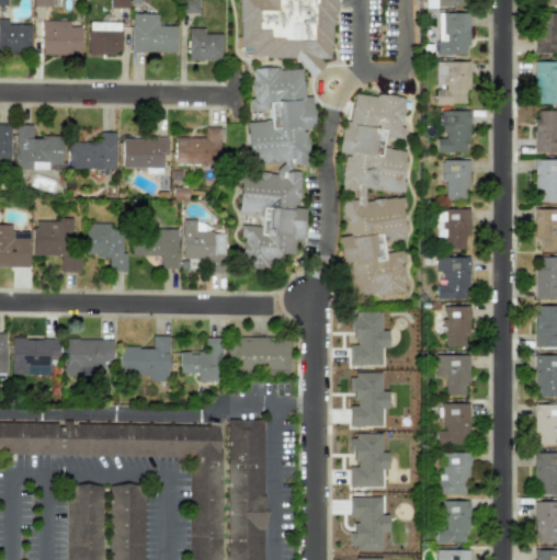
[(242,0),(242,48),(253,48),(253,59),(299,59),(299,57),(337,57),(337,0),(242,0)]
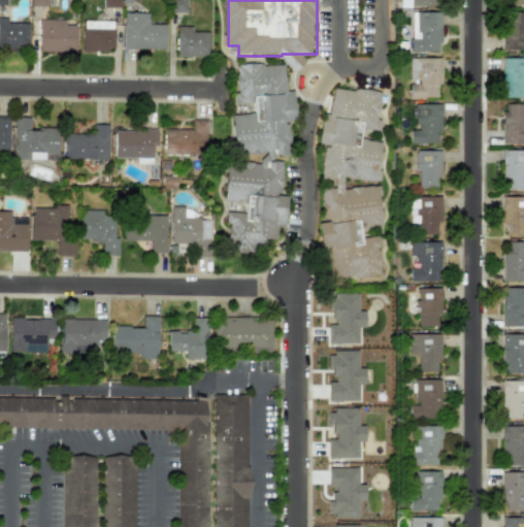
[(444,0),(414,0),(414,7),(444,8),(444,0)]
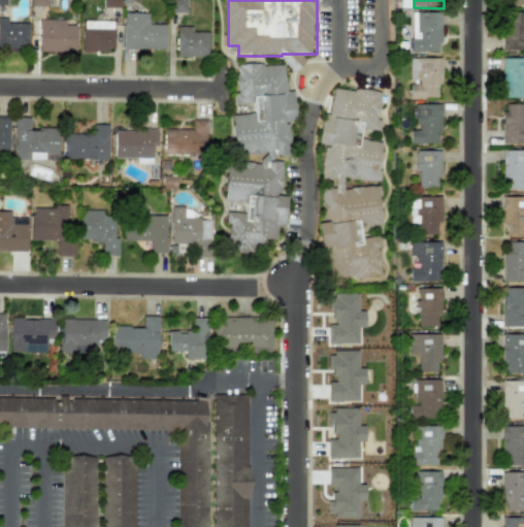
[(414,52),(444,53),(444,13),(415,12),(414,52)]
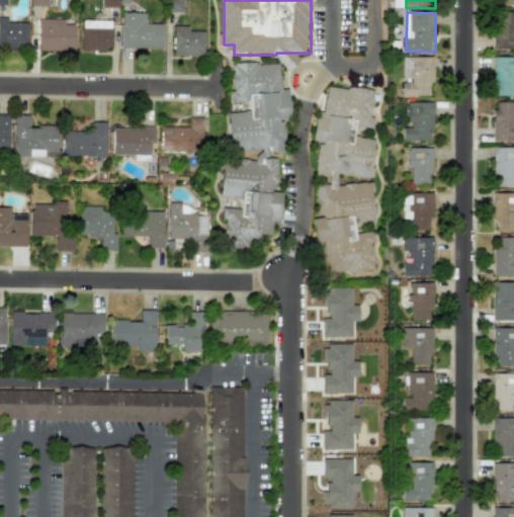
[(513,12),(495,12),(496,51),(513,51),(513,12)]
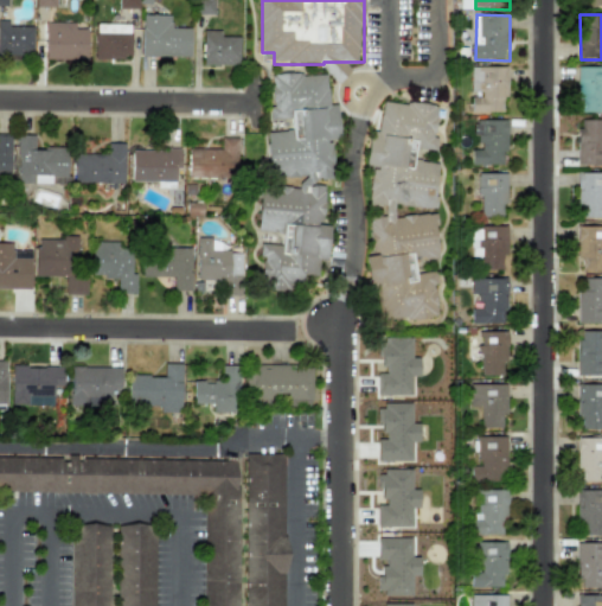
[(193,58),(193,29),(174,29),(174,16),(146,16),(145,57),(193,58)]
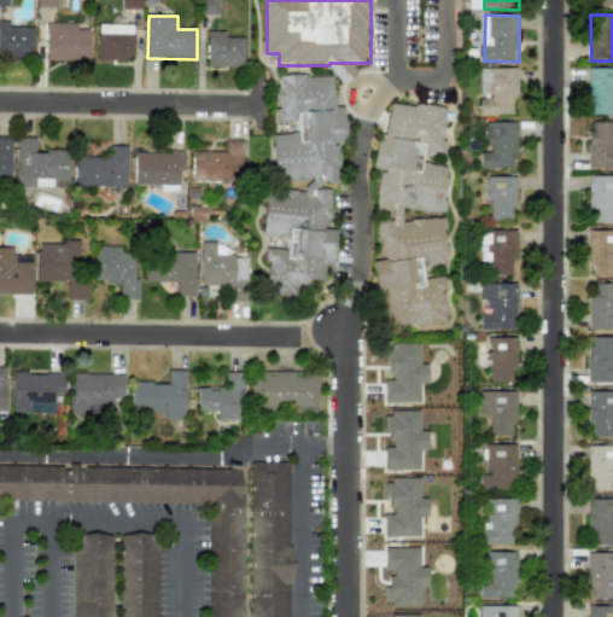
[(38,28),(12,28),(12,21),(0,21),(0,58),(36,59),(38,28)]
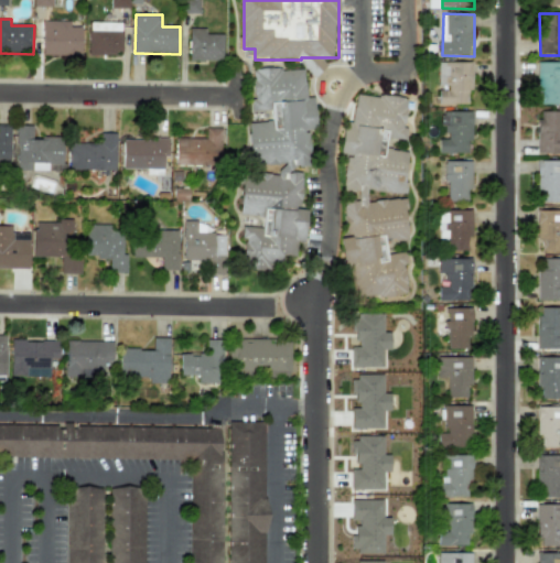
[(44,55),(84,56),(84,28),(73,28),(73,22),(45,21),(44,55)]
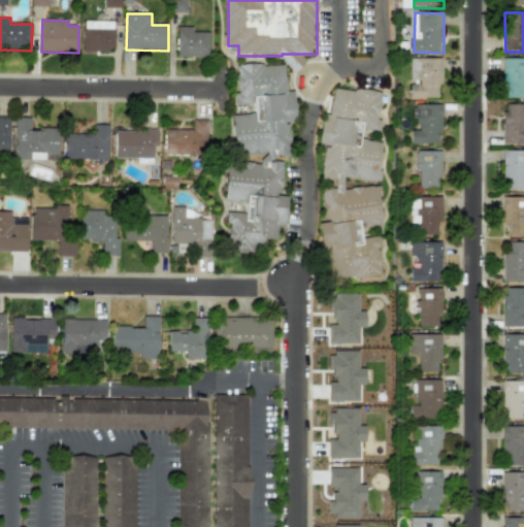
[(86,52),(117,52),(117,22),(86,21),(86,52)]
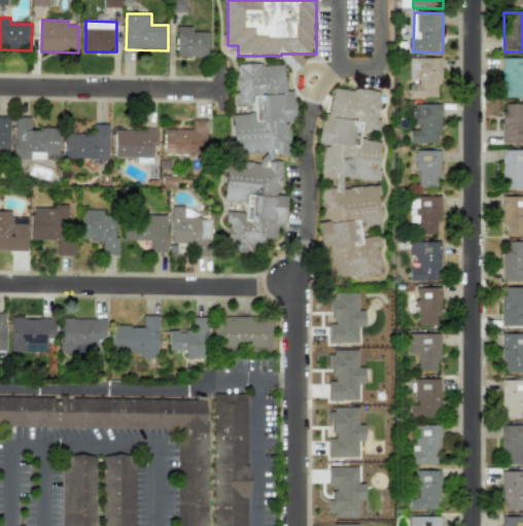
[(211,33),(196,32),(196,27),(179,27),(178,57),(210,58),(211,33)]
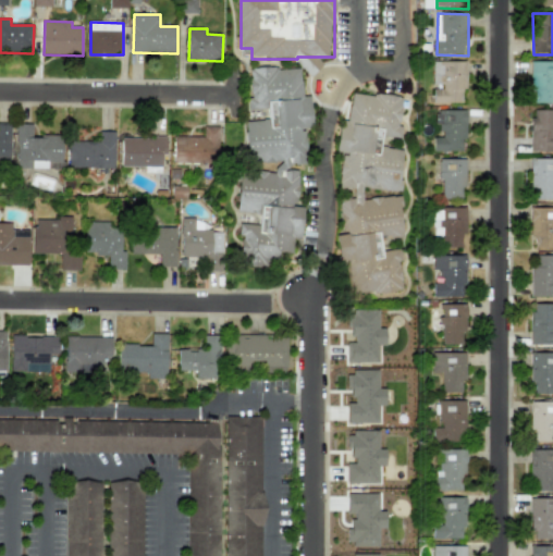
[(437,103),(469,102),(468,61),(435,62),(437,103)]
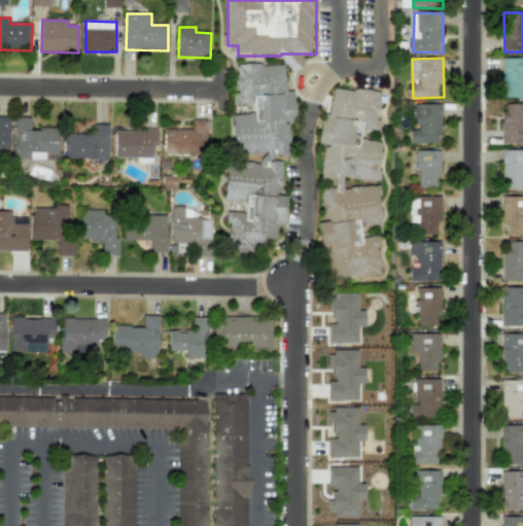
[(504,98),(522,98),(522,59),(506,59),(504,98)]
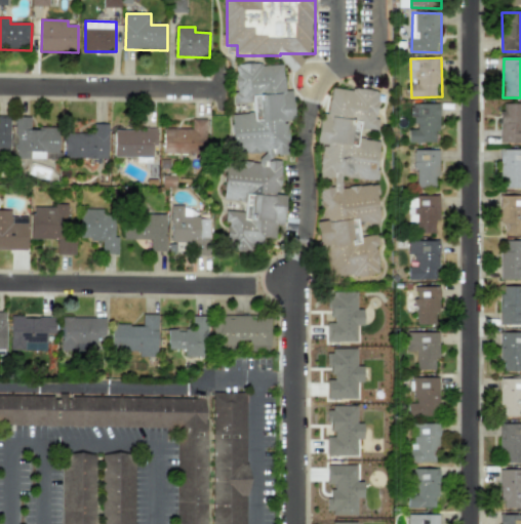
[(279,239),(279,226),(287,226),(287,196),(279,193),(283,182),(284,162),(275,161),(277,155),(293,155),(293,92),(286,92),(286,66),(240,65),(239,68),(238,90),(234,105),(248,105),(248,115),(235,115),(235,153),(264,154),(261,162),(228,162),(227,199),(243,204),(240,211),(229,211),(229,251),(257,252),(262,239),(279,239)]
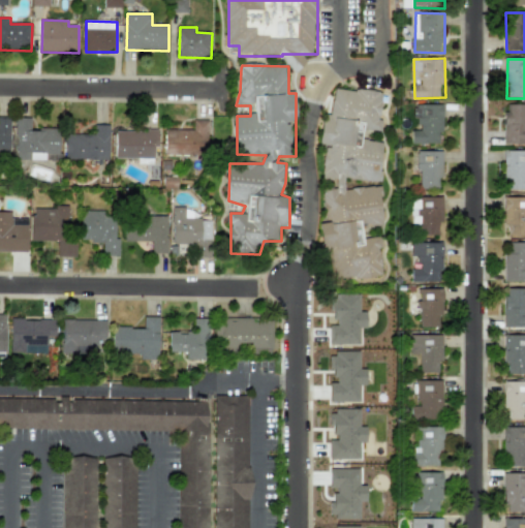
[(333,278),(381,279),(382,239),(364,239),(365,227),(382,227),(383,189),(346,188),(347,181),(383,182),(384,143),(372,143),(373,131),(382,132),(383,92),(335,90),(334,116),(323,116),(322,146),(327,146),(326,180),(339,181),(339,190),(327,190),(326,223),(323,223),(322,253),(334,253),(333,278)]
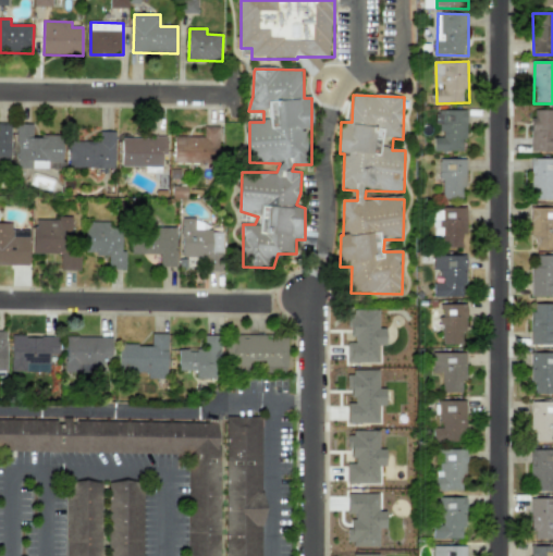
[(552,110),(533,110),(533,151),(552,152),(552,110)]
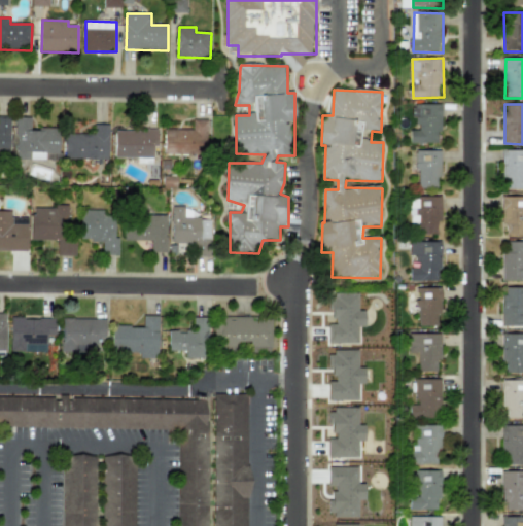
[(412,143),(439,144),(439,132),(443,132),(443,105),(414,105),(414,119),(420,119),(420,130),(413,130),(412,143)]
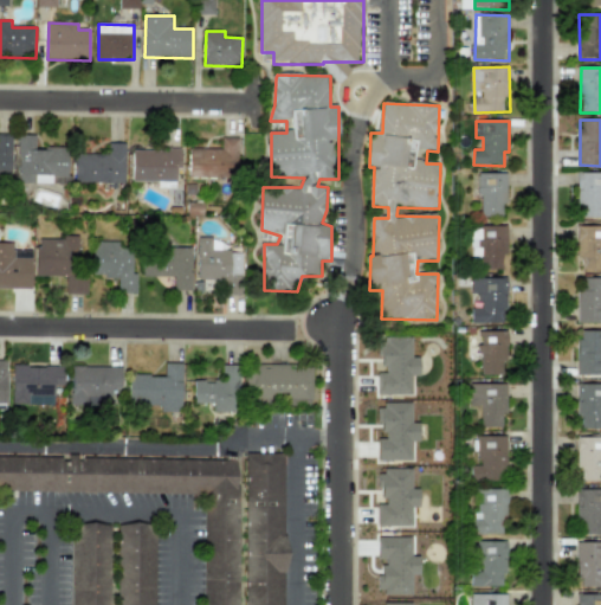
[(0,175),(13,177),(14,135),(0,135),(0,175)]
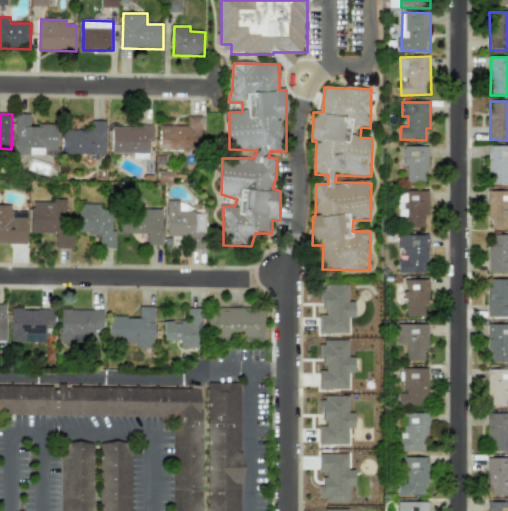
[(17,155),(45,155),(45,149),(59,150),(59,126),(32,126),(32,115),(18,114),(17,155)]
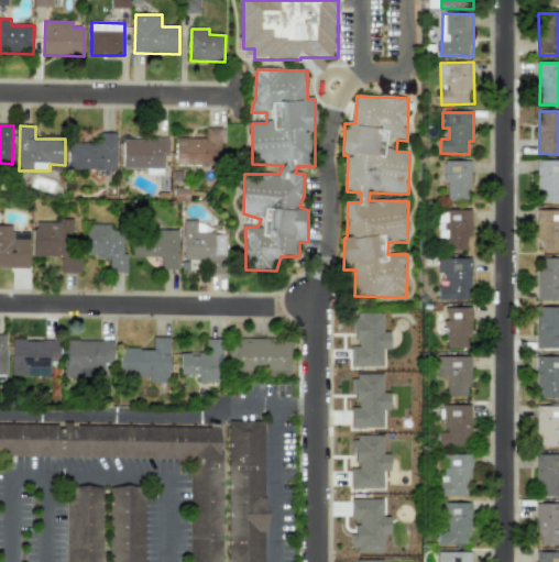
[(177,165),(223,166),(225,128),(208,128),(208,139),(177,139),(177,165)]
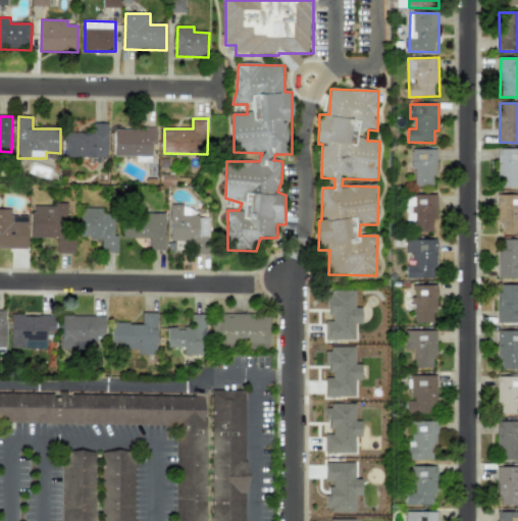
[(66,157),(109,158),(109,123),(95,123),(95,133),(66,133),(66,157)]
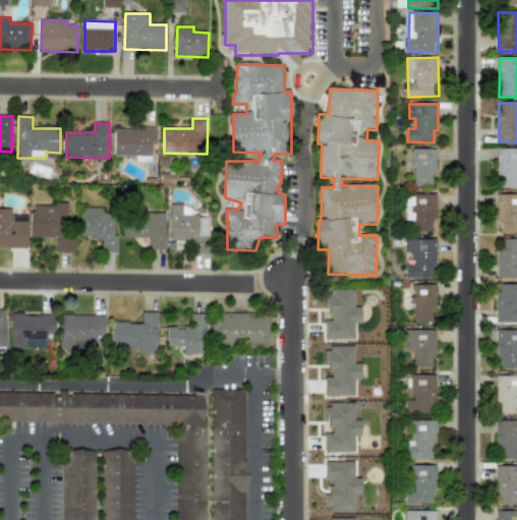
[(115,157),(137,157),(137,162),(153,162),(153,146),(158,146),(158,129),(115,129),(115,157)]
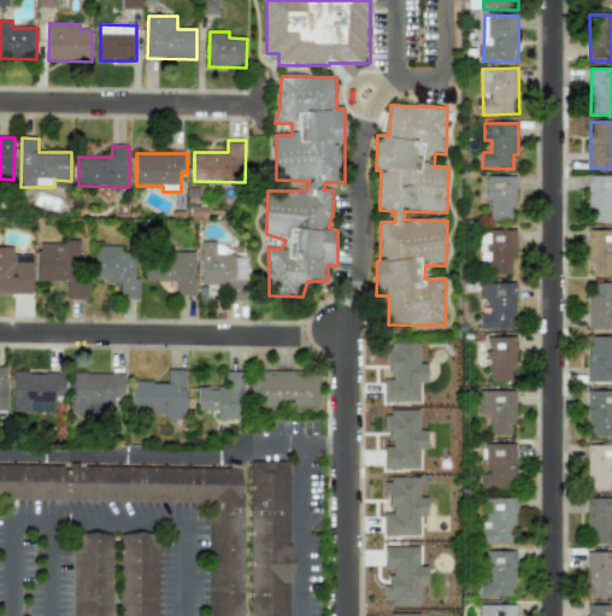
[(518,177),(490,176),(490,218),(518,218),(518,177)]
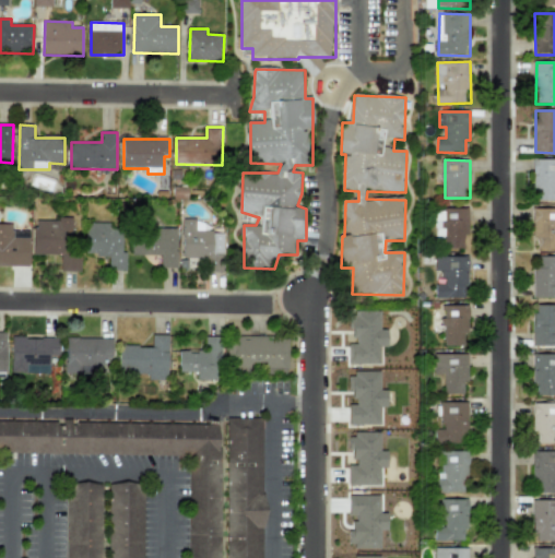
[(554,159),(535,159),(534,189),(540,190),(540,201),(554,201),(554,159)]
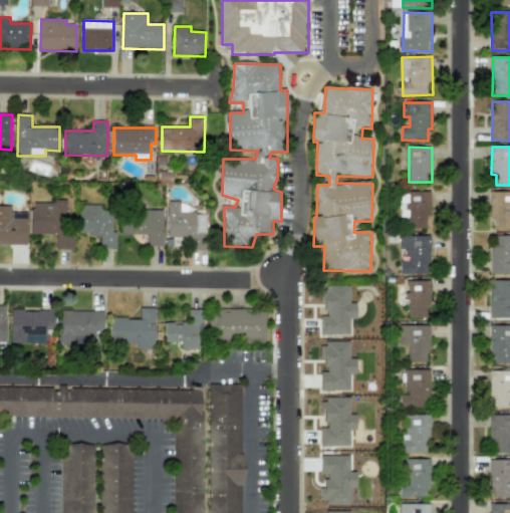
[(509,191),(491,192),(492,218),(495,218),(495,229),(509,229),(509,191)]
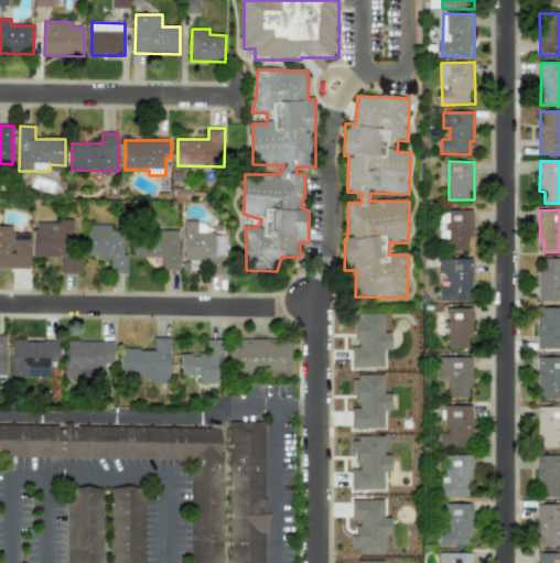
[(450,251),(475,250),(474,212),(441,213),(441,239),(450,239),(450,251)]
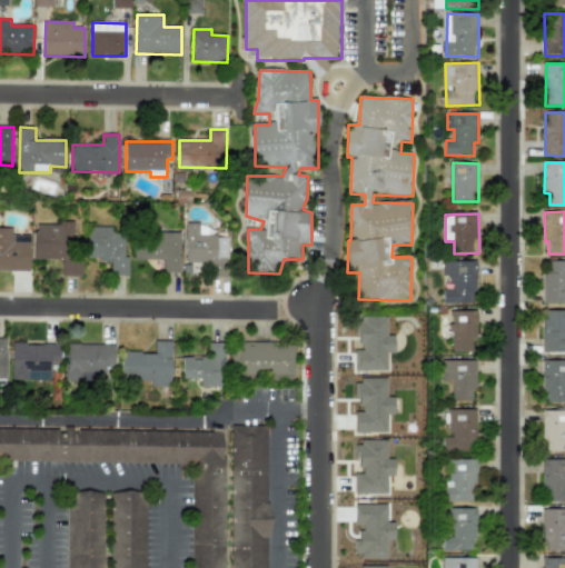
[(36,259),(63,260),(63,277),(85,277),(85,256),(75,256),(76,223),(37,222),(36,259)]
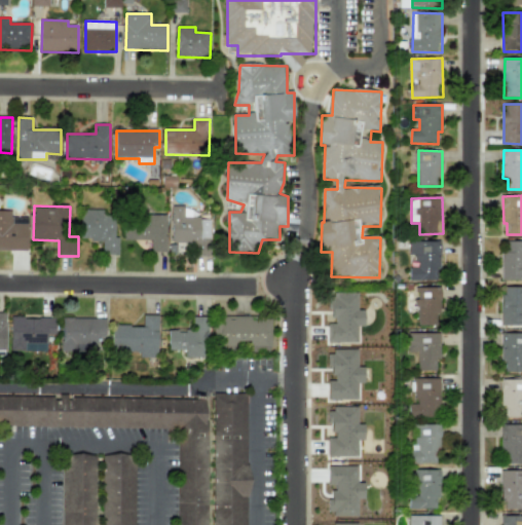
[(212,218),(193,218),(193,211),(186,211),(186,207),(174,207),(174,244),(184,244),(184,248),(199,248),(199,254),(212,254),(212,218)]
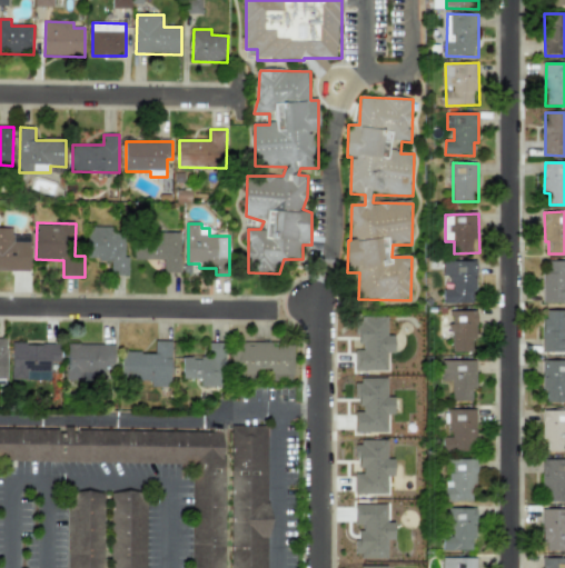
[(0,271),(31,272),(32,236),(15,235),(16,228),(0,228),(0,271)]
